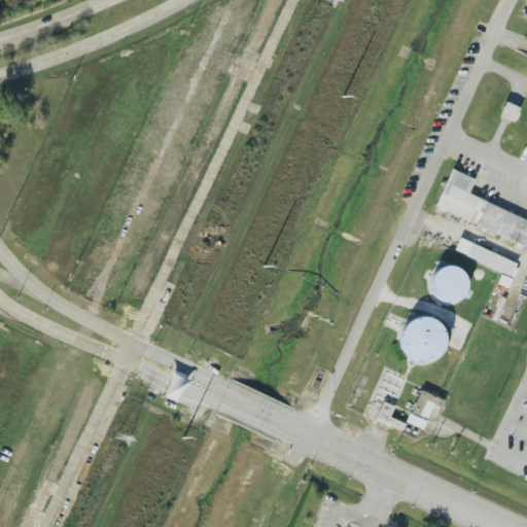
[(514,123),(519,108),(504,103),(498,117),(514,123)]
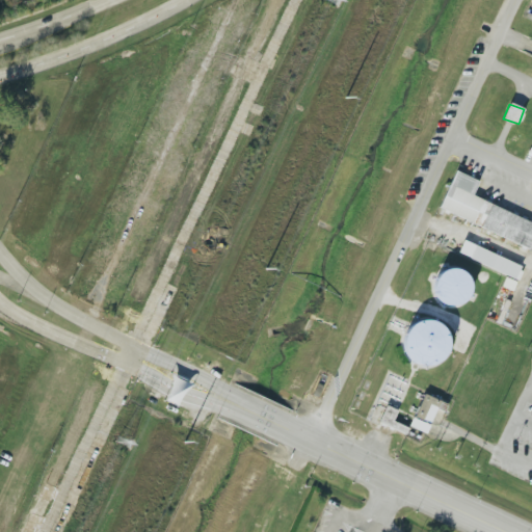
[(451,167),(476,179),(470,192),(531,221),(531,242),(529,249),(435,205),(451,167)]
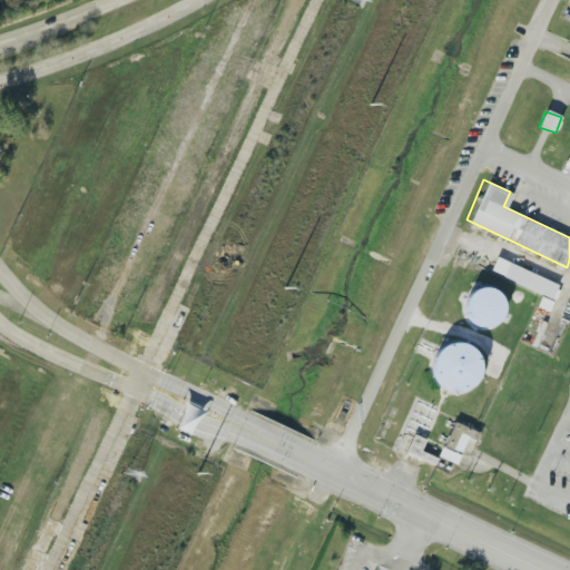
[(490,273),(554,300),(560,285),(495,258),(490,273)]
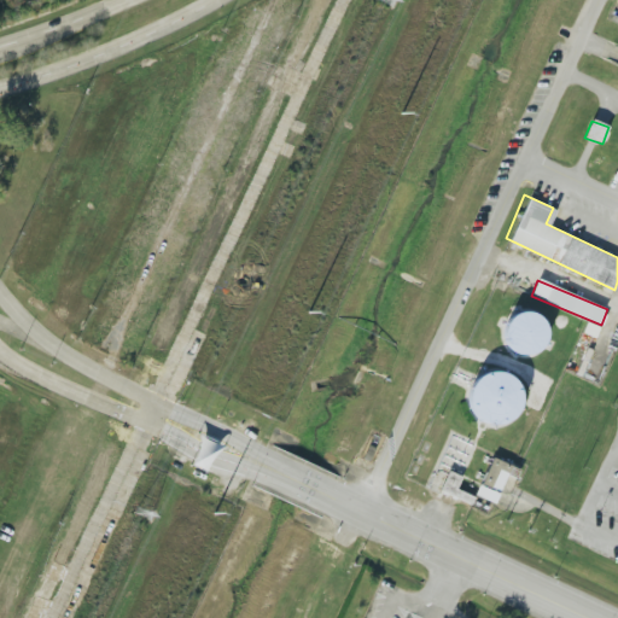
[(509,312),(503,353),(540,357),(547,318),(509,312)]
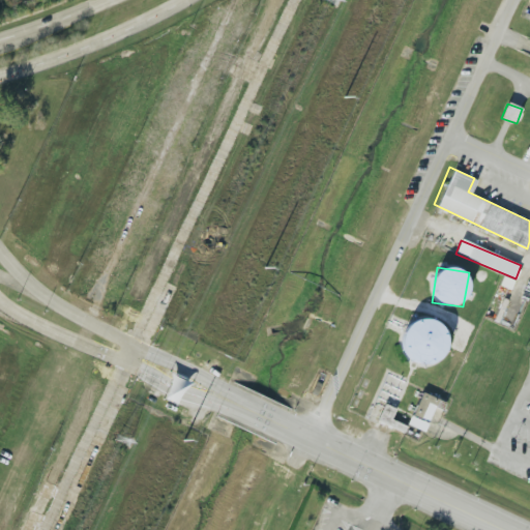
[(447,359),(440,318),(401,324),(408,365),(447,359)]
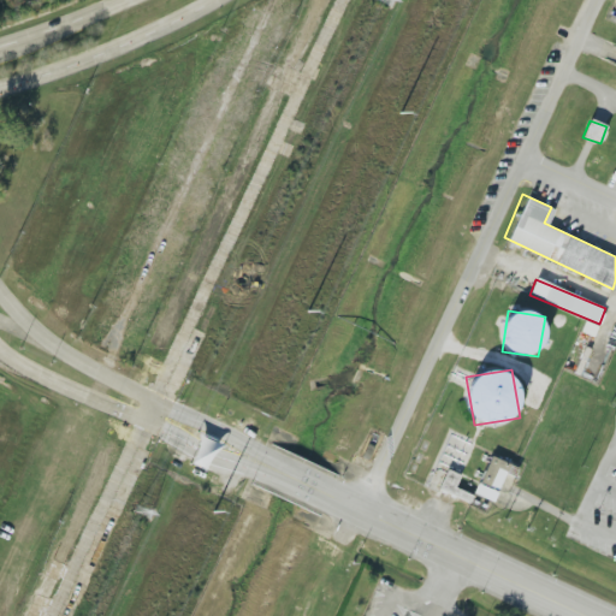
[(495,502),(504,474),(514,477),(517,466),(487,456),(475,496),(495,502)]
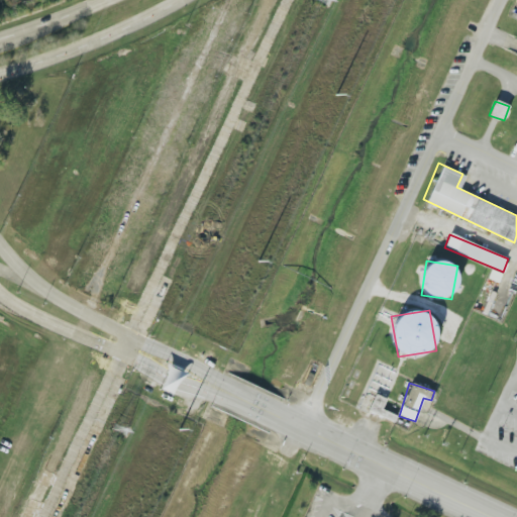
[(368,412),(394,422),(396,416),(382,410),(386,399),(375,395),(368,412)]
